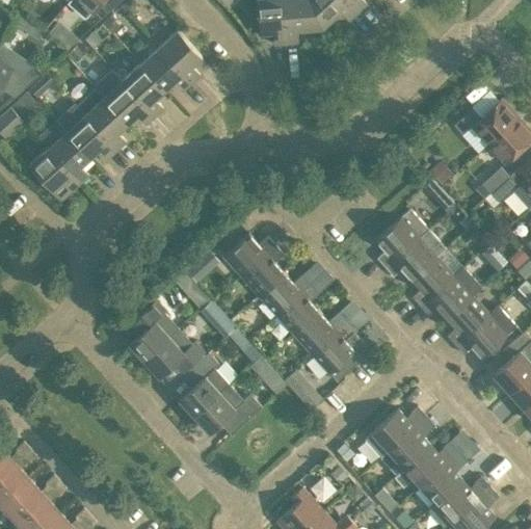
[(70,0),(69,1),(91,23),(102,12),(108,19),(128,0),(70,0)]
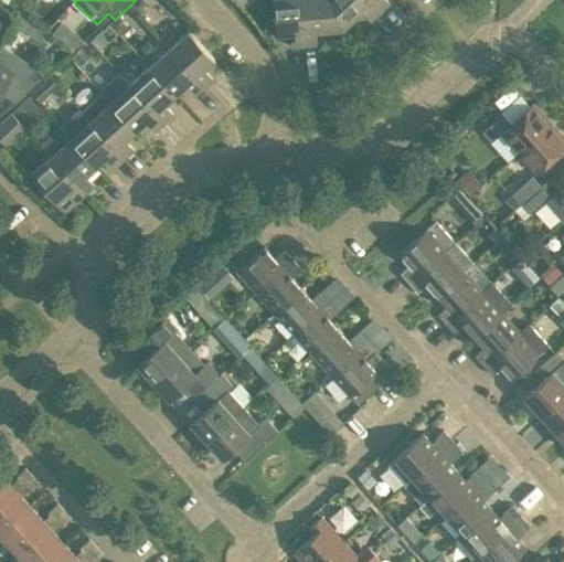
[(153,3),(150,0),(147,0),(140,6),(148,14),(153,10),(153,3)]
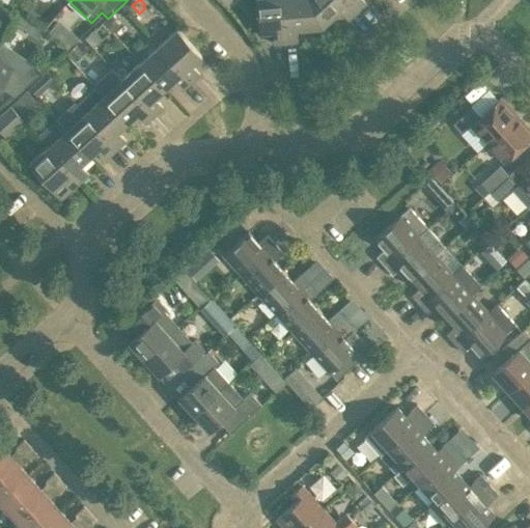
[(220,0),(228,8),(236,0),(220,0)]
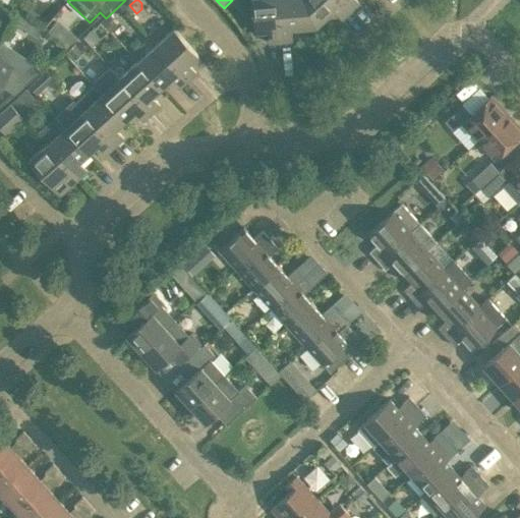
[(268,45),(280,44),(276,0),(250,0),(254,34),(267,33),(268,45)]
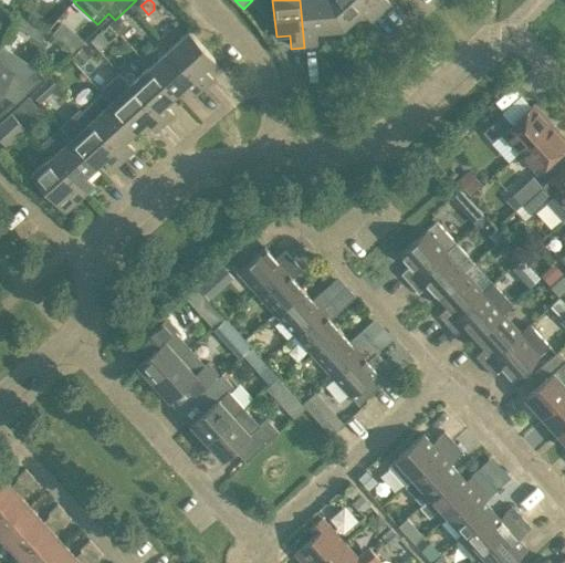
[(343,31),(328,0),(300,0),(304,48),(317,47),(316,33),(343,31)]
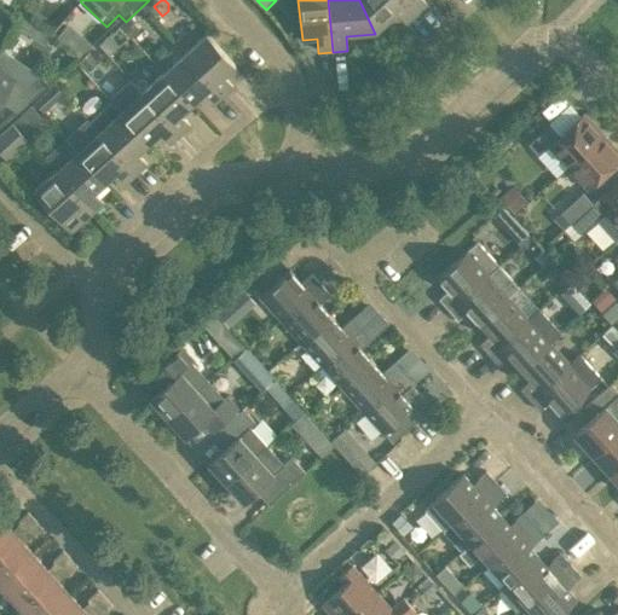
[(416,16),(402,0),(359,0),(375,34),(396,15),(405,25),(416,16)]
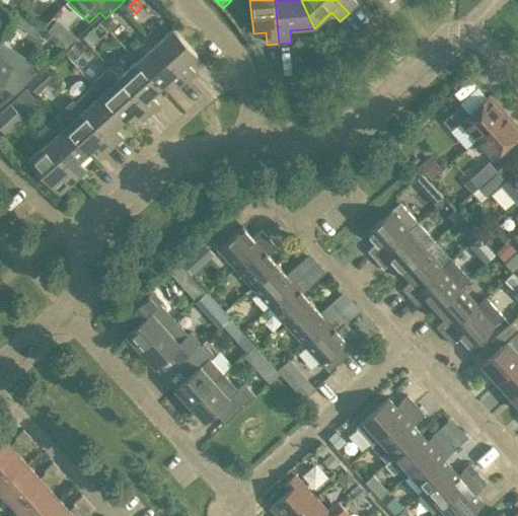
[(337,0),(349,13),(358,5),(352,0),(337,0)]
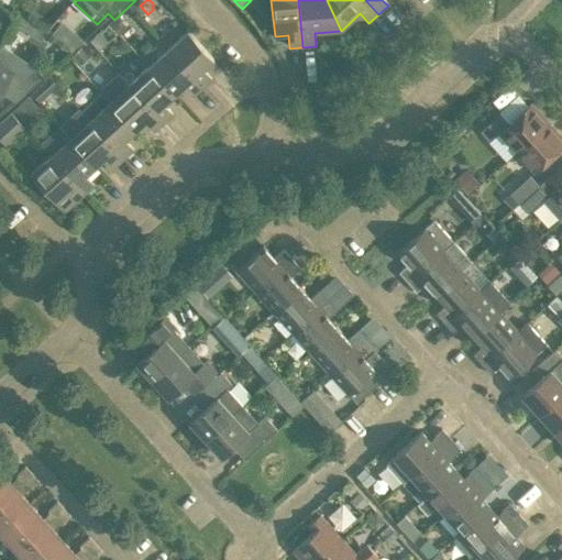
[(18,28),(25,33),(31,24),(23,19),(18,28)]
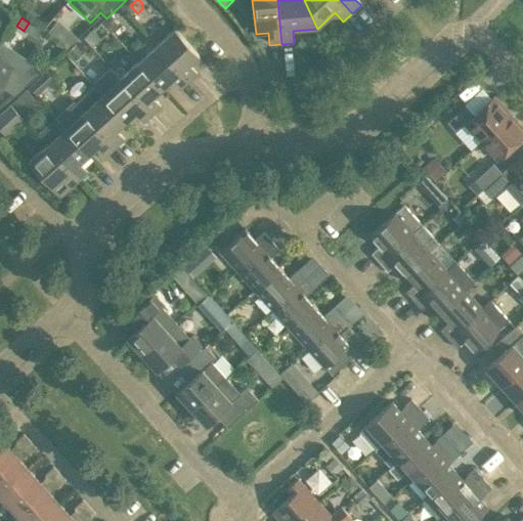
[(110,17),(102,24),(111,33),(118,27),(110,17)]
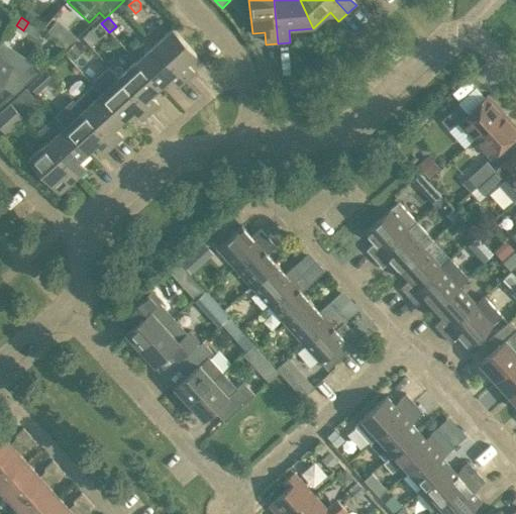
[(43,31),(64,49),(74,38),(55,20),(43,31)]
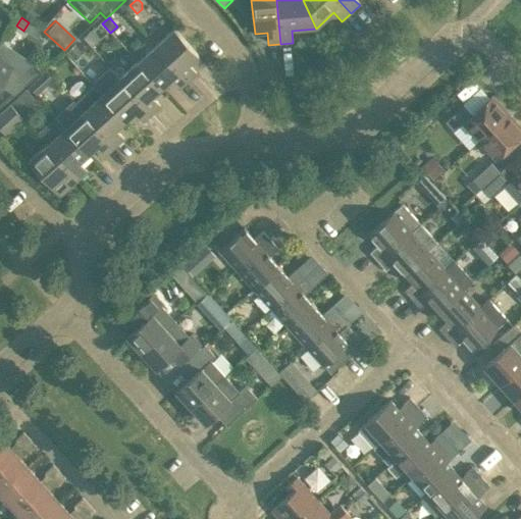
[(102,40),(94,31),(91,34),(85,39),(93,48),(102,40)]
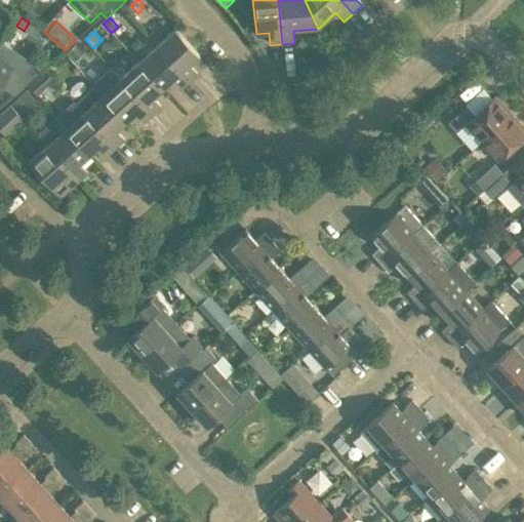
[(175,31),(156,48),(189,83),(197,76),(189,67),(199,57),(175,31)]
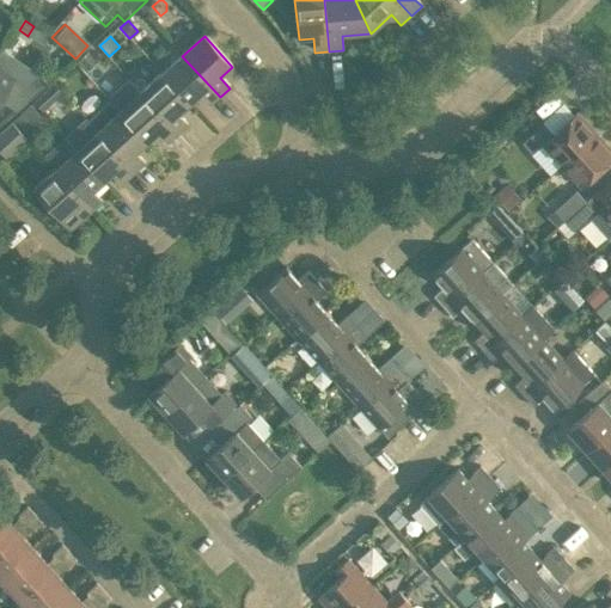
[(0,54),(0,102),(18,112),(48,86),(37,75),(1,53),(0,54)]
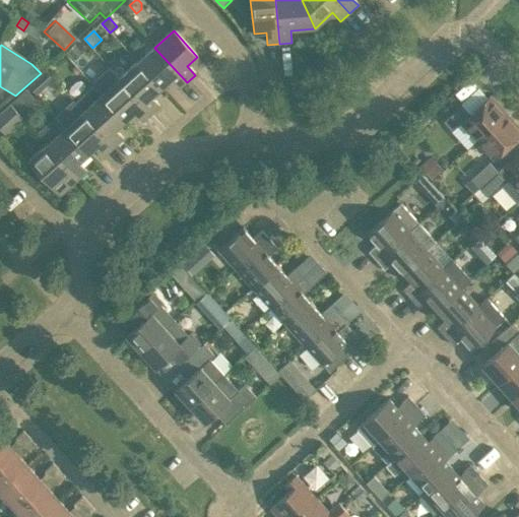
[(75,46),(66,54),(73,62),(82,54),(75,46)]
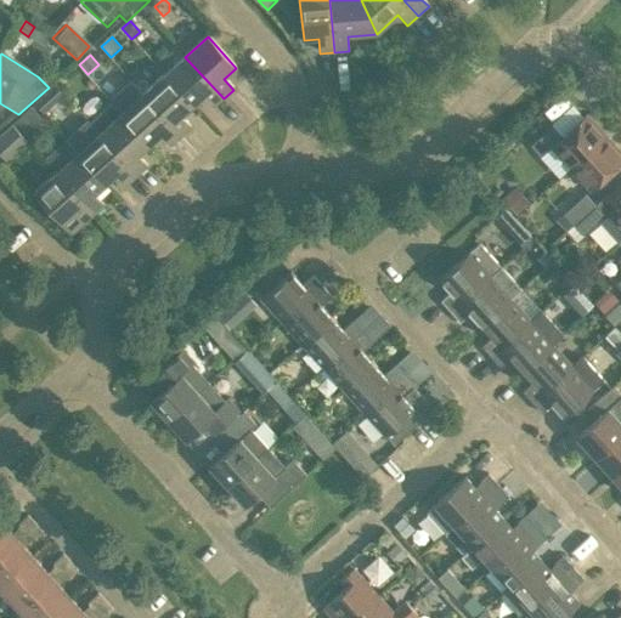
[(224,98),(185,57),(164,77),(192,107),(203,97),(213,108),(224,98)]
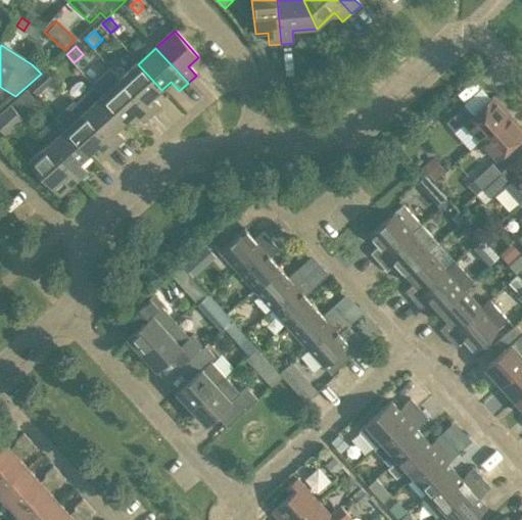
[(161,90),(138,64),(120,81),(151,115),(160,108),(152,99),(161,90)]
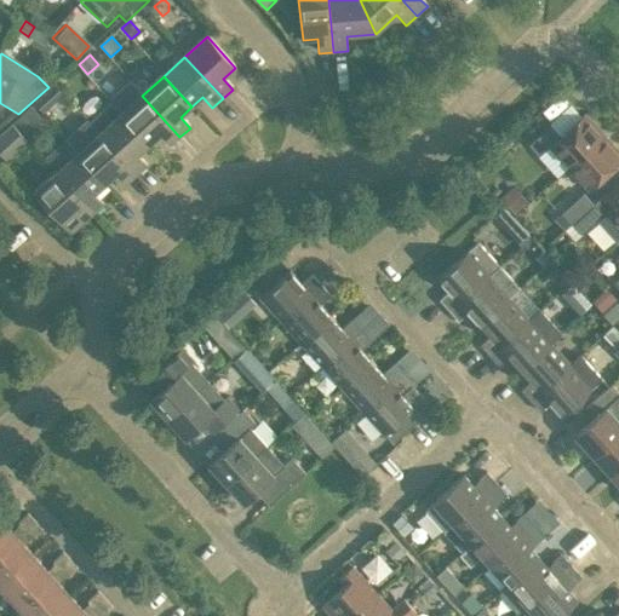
[(168,147),(179,137),(142,96),(131,84),(109,103),(112,105),(148,147),(159,136),(168,147)]
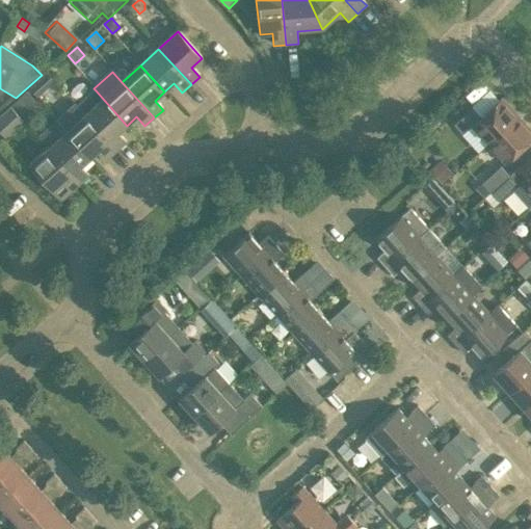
[(46,91),(38,83),(30,91),(37,100),(46,91)]
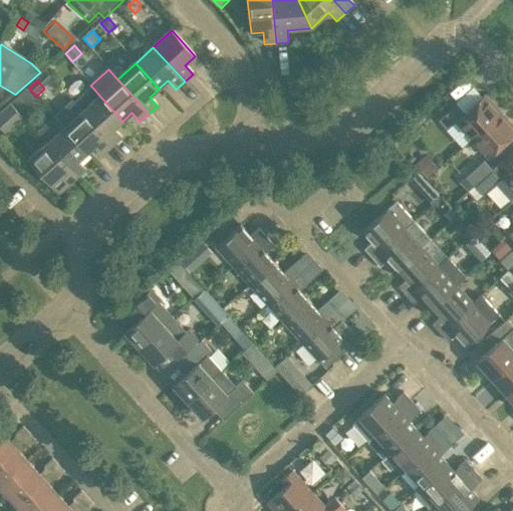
[(122,121),(92,87),(74,104),(113,147),(121,139),(113,130),(122,121)]
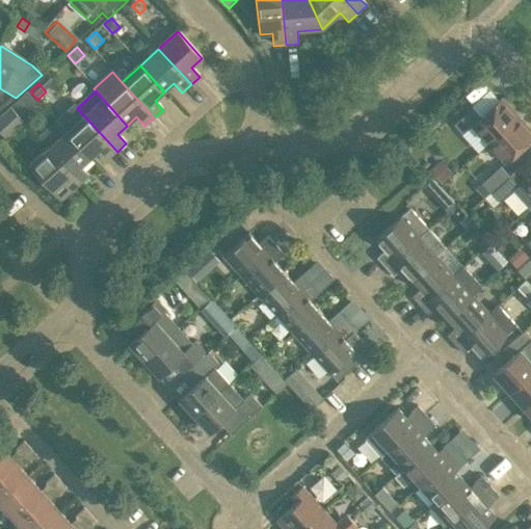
[(26,95),(12,107),(22,118),(36,105),(26,95)]
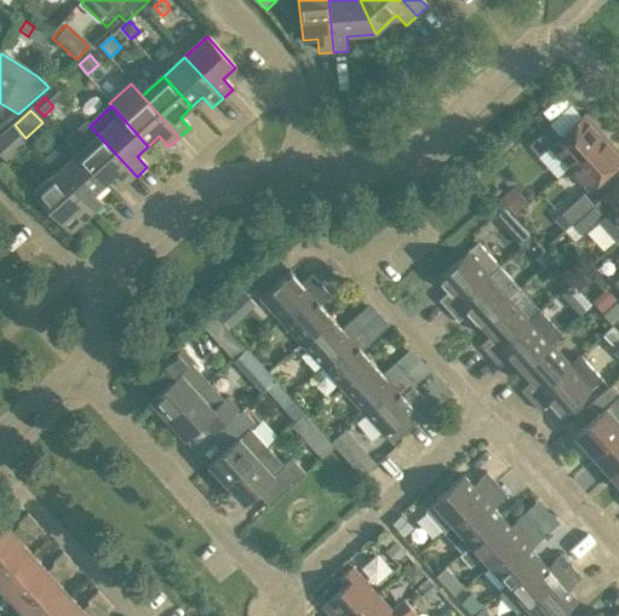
[(539,159),(549,149),(568,171),(605,138),(585,116),(560,138),(550,128),(528,148),(539,159)]
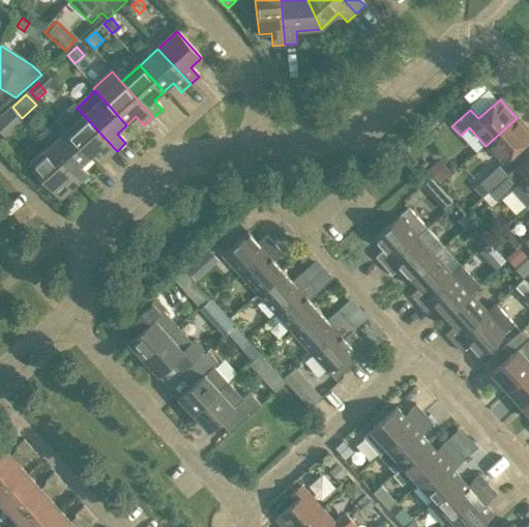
[(75,105),(56,121),(90,158),(99,150),(108,158),(117,151),(77,108),(75,105)]
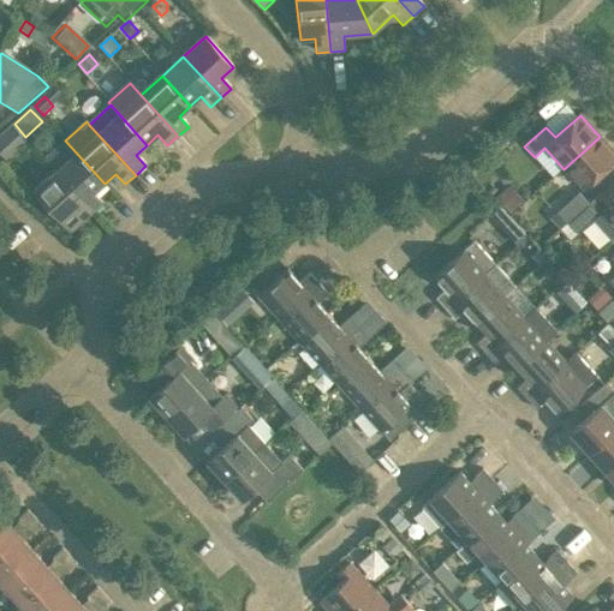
[(0,136),(0,154),(6,161),(28,142),(13,125),(0,136)]
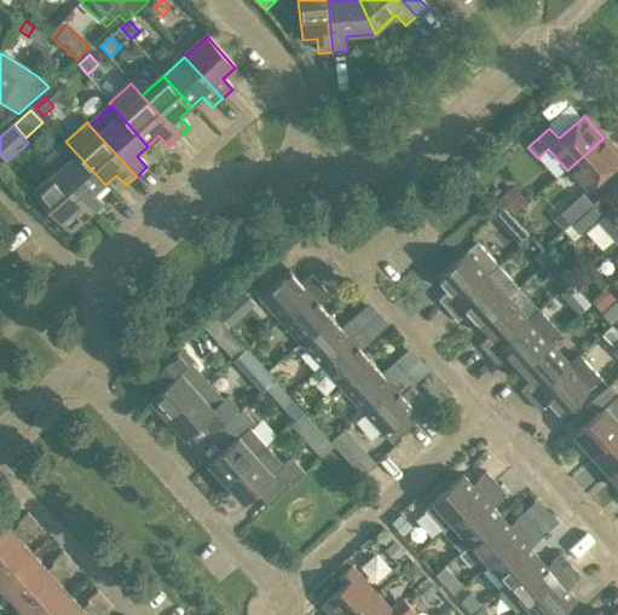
[(617,154),(604,138),(567,170),(587,191),(617,163),(617,154)]
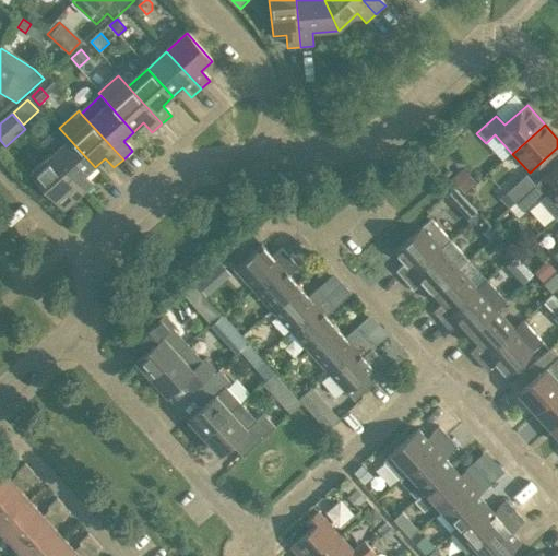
[(85,176),(95,167),(59,128),(39,145),(50,156),(84,194),(94,186),(85,176)]
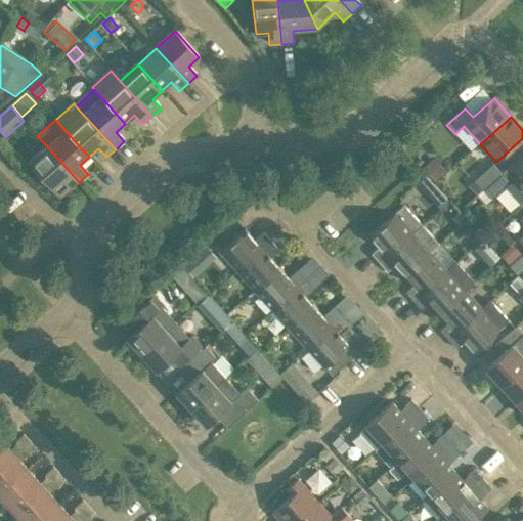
[(28,164),(60,199),(79,182),(47,146),(28,164)]
